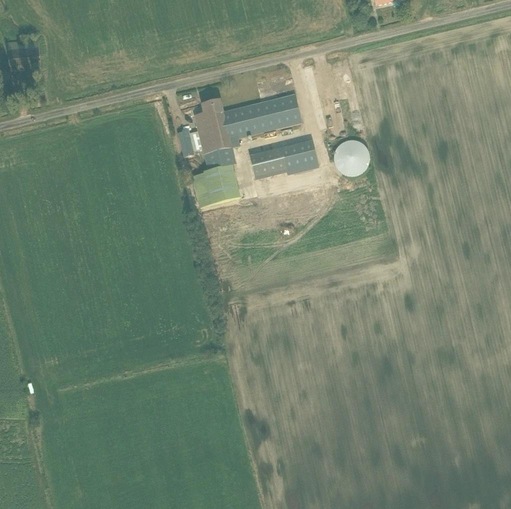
[(40,67),(37,38),(6,41),(8,69),(40,67)]
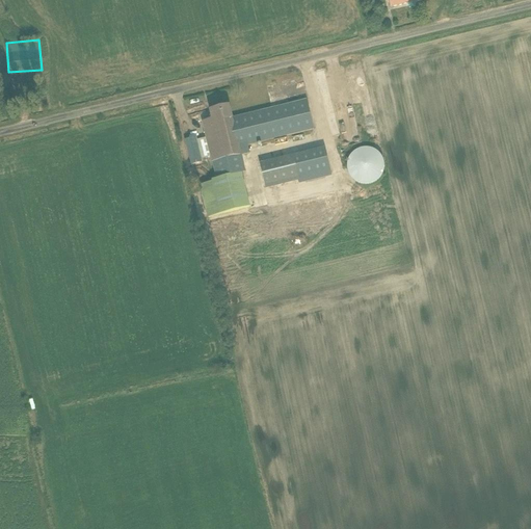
[(240,144),(313,127),(306,97),(231,115),(215,120),(218,133),(206,136),(215,177),(210,178),(211,179),(197,182),(207,215),(249,204),(241,170),(244,169),(242,161),(243,160),(240,144)]
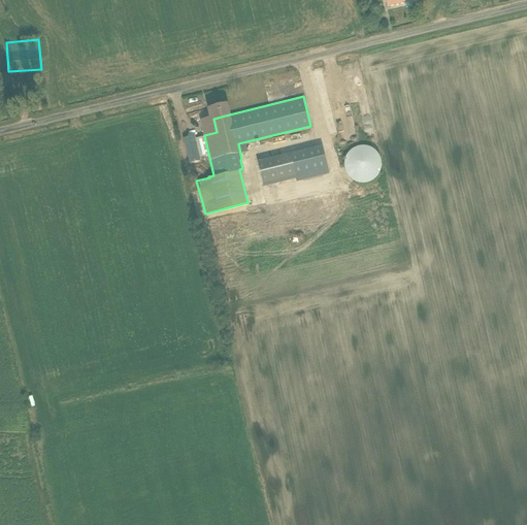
[(209,116),(200,118),(204,135),(217,132),(213,119),(229,115),(226,102),(207,106),(209,116)]
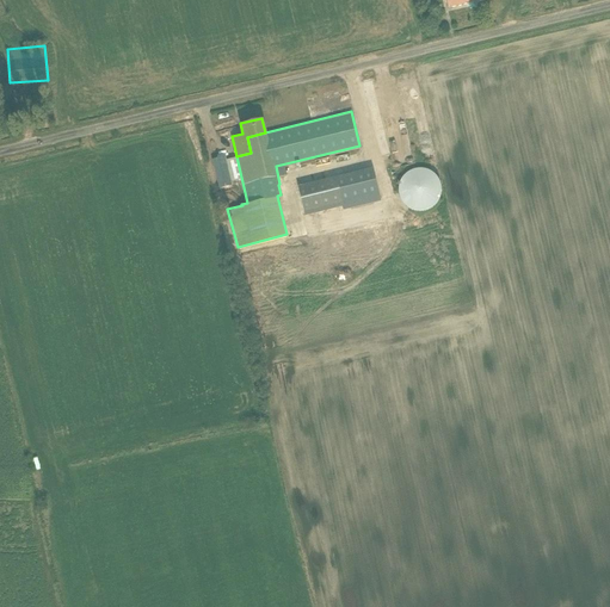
[(213,159),(221,186),(233,183),(226,155),(213,159)]
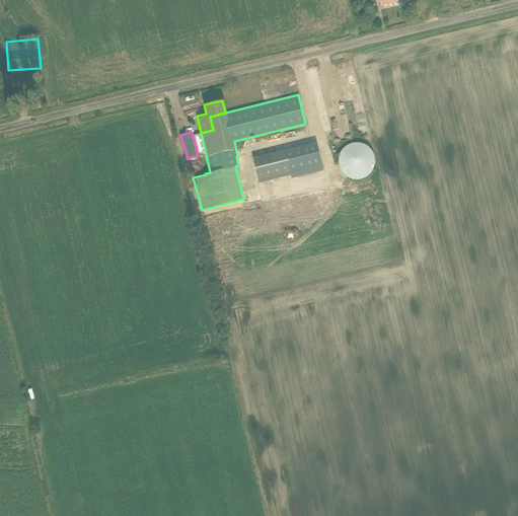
[(371,165),(372,163),(371,160),(370,157),(369,154),(367,152),(364,150),(361,149),(359,148),(356,148),(352,148),(349,150),(347,151),(345,153),(343,155),(342,158),(341,161),(341,163),(342,167),(343,170),(344,172),(346,174),(349,176),(351,177),(354,178),(357,178),(361,177),(363,177),(365,175),(368,173),(370,171),(371,168),(371,165)]
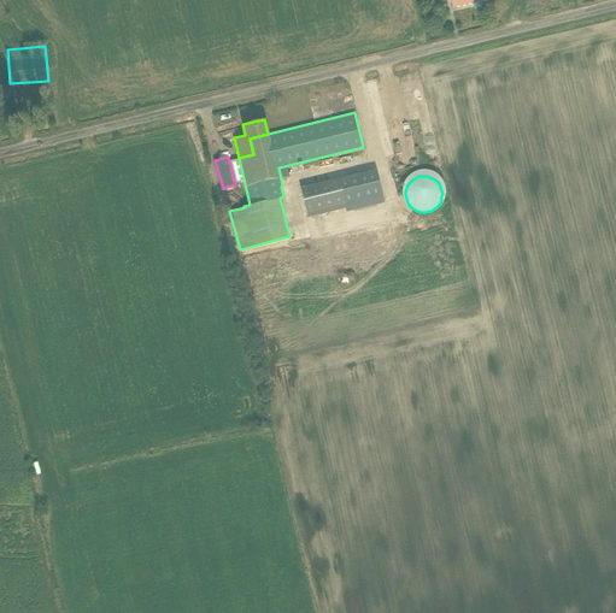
[(336,177),(299,187),(306,214),(344,205),(336,177)]
